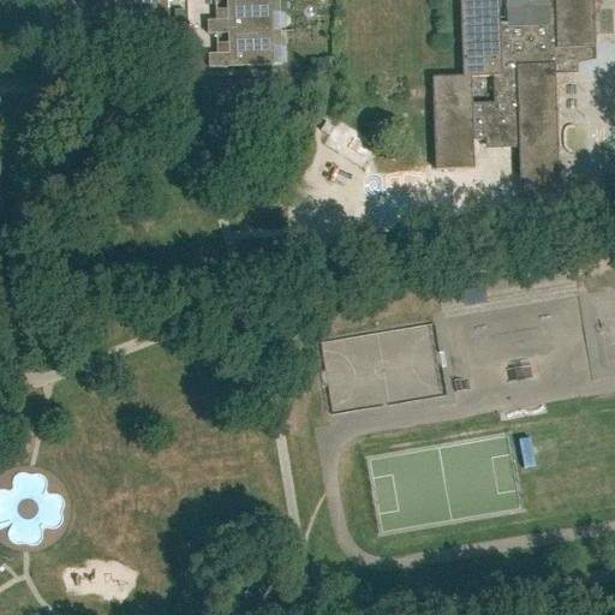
[(114,0),(115,16),(167,13),(167,1),(173,1),(172,0),(114,0)]
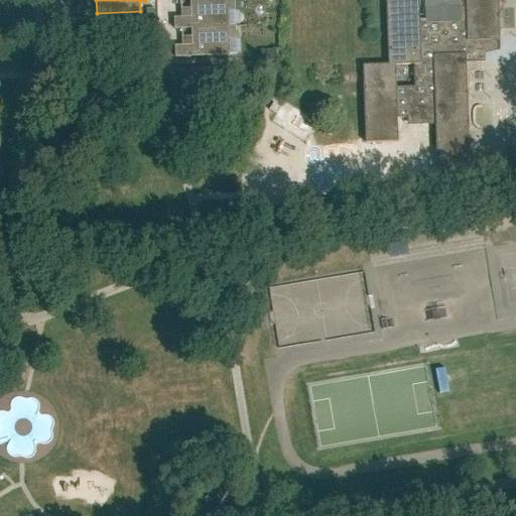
[(174,18),(174,29),(190,29),(190,28),(235,27),(235,26),(228,26),(228,12),(234,12),(234,0),(202,0),(189,0),(189,1),(190,9),(186,9),(186,14),(181,14),(181,18),(174,18)]
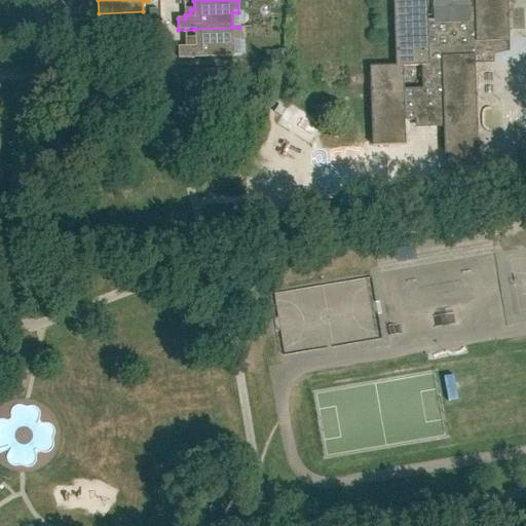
[(392,0),(396,67),(370,68),(373,147),(406,145),(405,121),(444,120),(445,170),(479,167),(477,132),(475,73),(475,65),(494,64),(493,41),(509,41),(506,0),(392,0)]
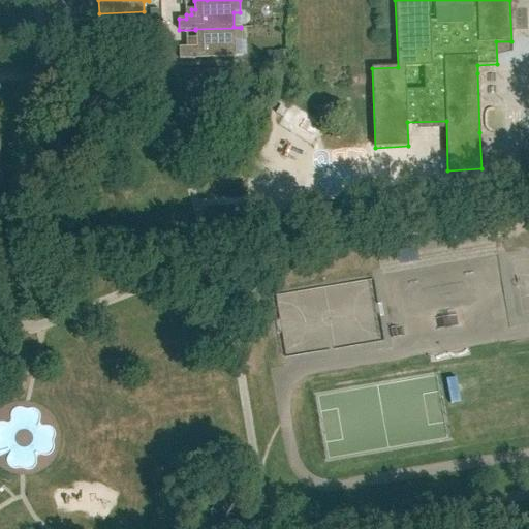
[(159,19),(158,10),(150,10),(150,19),(159,19)]
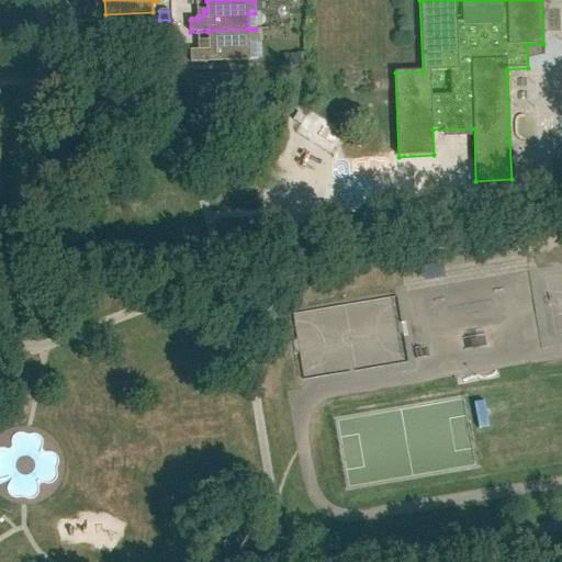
[(249,44),(256,44),(256,30),(208,31),(208,32),(209,41),(204,41),(204,46),(199,46),(199,51),(191,51),(191,53),(192,63),(257,60),(257,59),(249,60),(249,44)]
